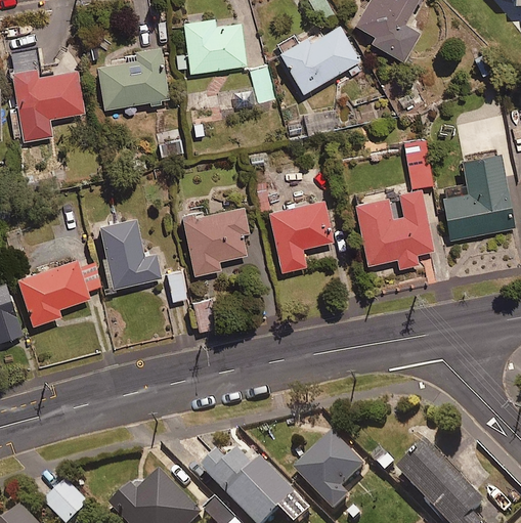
[(421,0),(370,0),(355,25),(376,37),(372,43),(404,63),(422,35),(405,26),(421,0)]
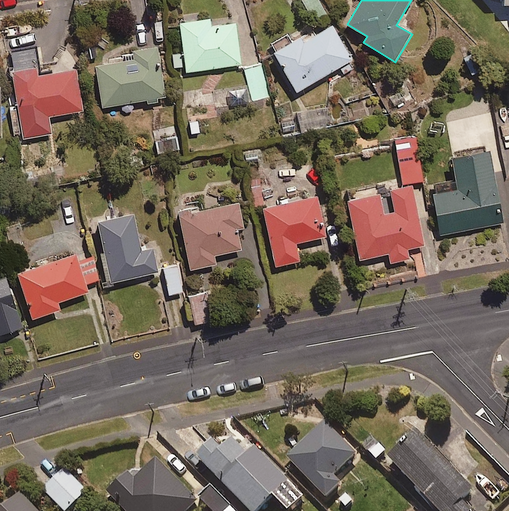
[(211,28),(210,19),(180,24),(187,73),(242,65),(236,25),(211,28)]
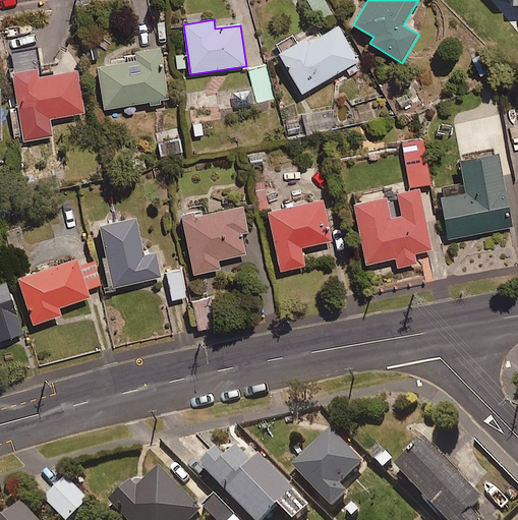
[(351,76),(362,69),(338,25),(298,49),(291,36),(275,45),(301,94),(346,68),(351,76)]
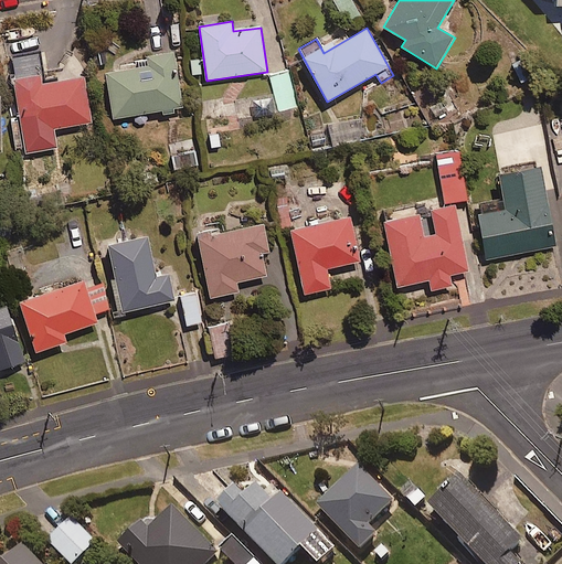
[(146,56),(146,61),(136,62),(137,65),(105,71),(114,119),(162,110),(163,115),(175,113),(173,108),(182,107),(172,52),(146,56)]
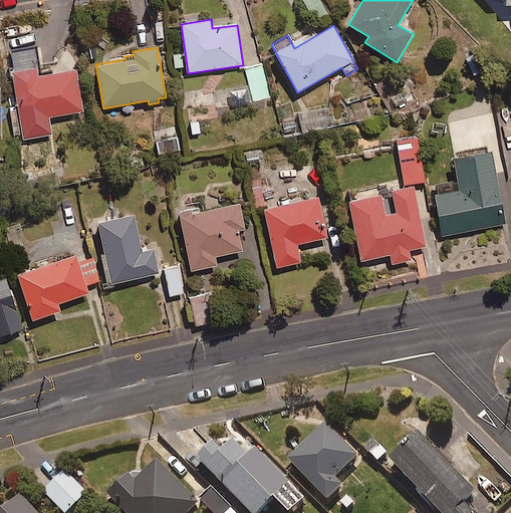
[(41,75),(40,68),(17,71),(26,123),(50,119),(50,116),(86,110),(79,69),(41,75)]
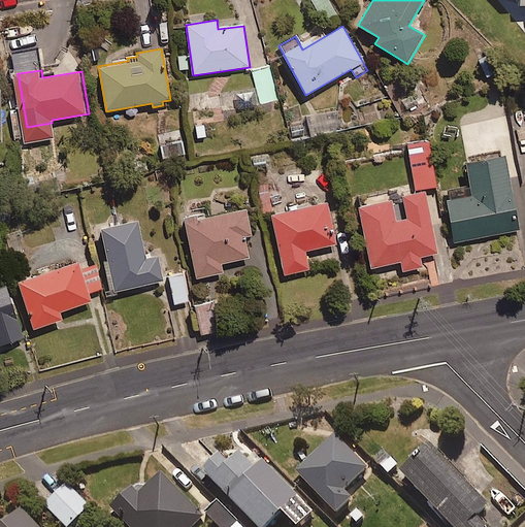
[(435,186),(428,141),(407,144),(415,190),(435,186)]
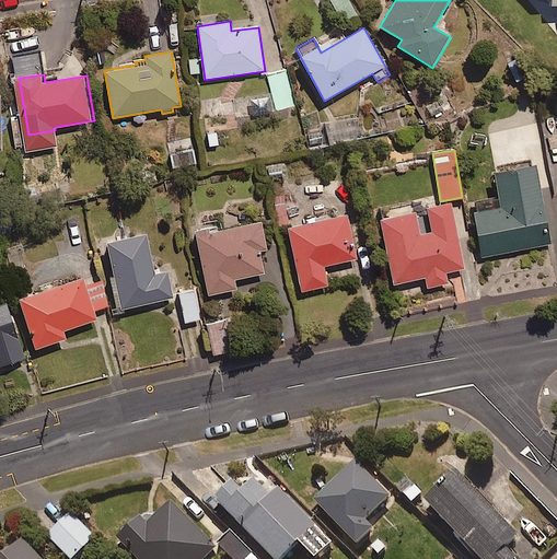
[(552,245),(535,161),(492,169),(500,208),(473,212),(482,258),(552,245)]
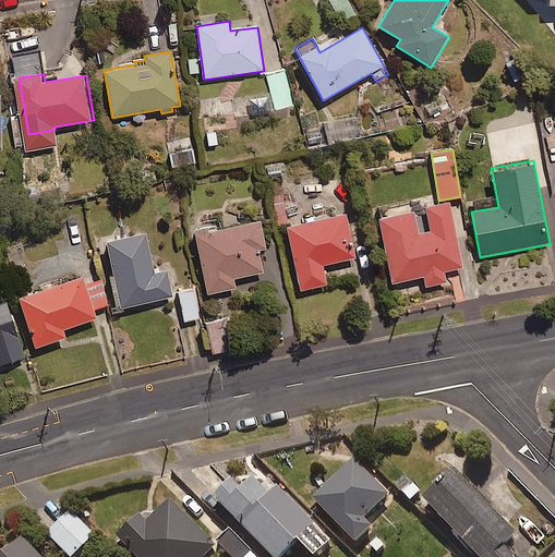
[(289,223),(284,194),(273,196),(278,226),(289,223)]
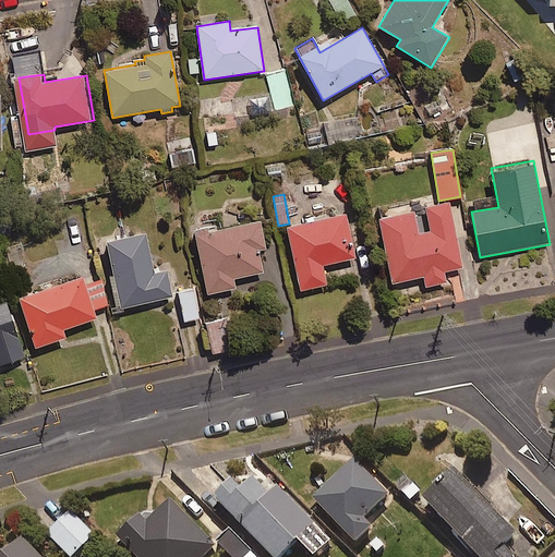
[(448,202),(424,207),(430,230),(418,233),(412,210),(377,219),(393,283),(424,277),(426,288),(448,282),(445,273),(463,268),(448,202)]
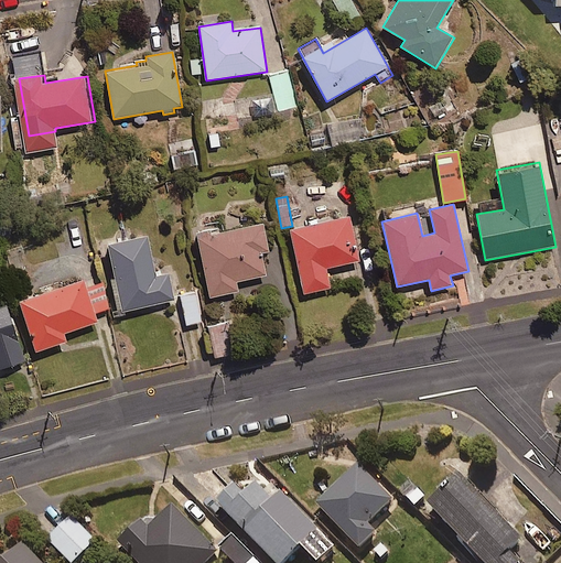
[(359,261),(348,216),(289,229),(303,294),(331,288),(326,269),(359,261)]
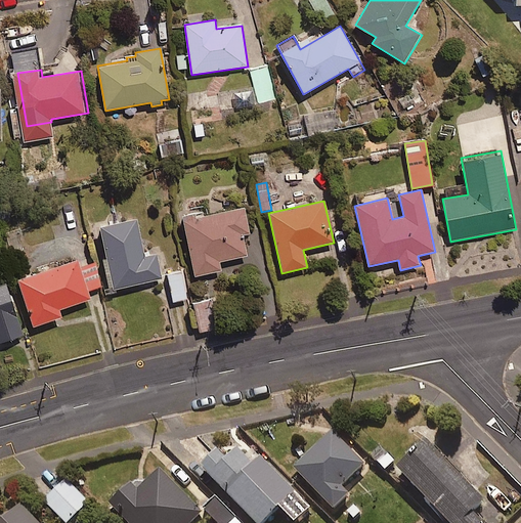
[(252,232),(248,207),(188,216),(199,274),(224,270),(223,260),(250,256),(247,233),(252,232)]
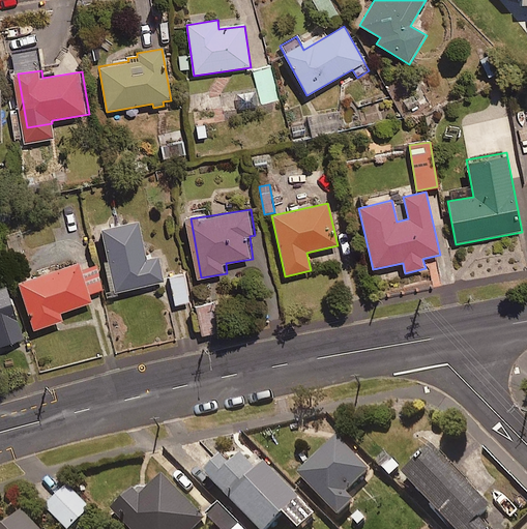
[(149,259),(142,219),(105,227),(118,291),(168,281),(163,256),(149,259)]
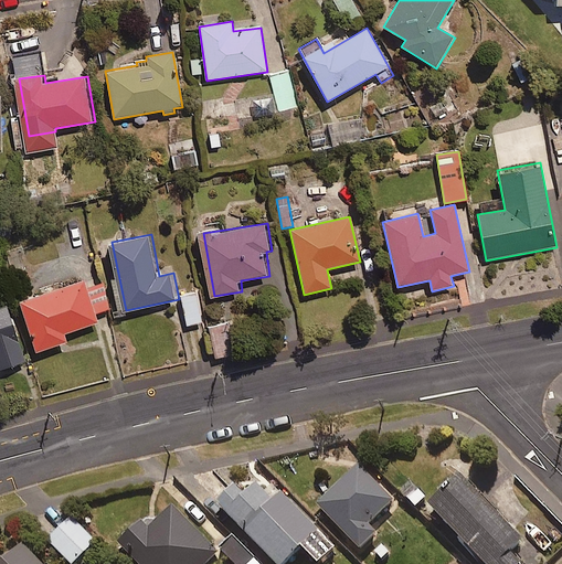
[(103,276),(25,300),(41,350),(70,341),(67,332),(101,321),(98,312),(113,308),(103,276)]
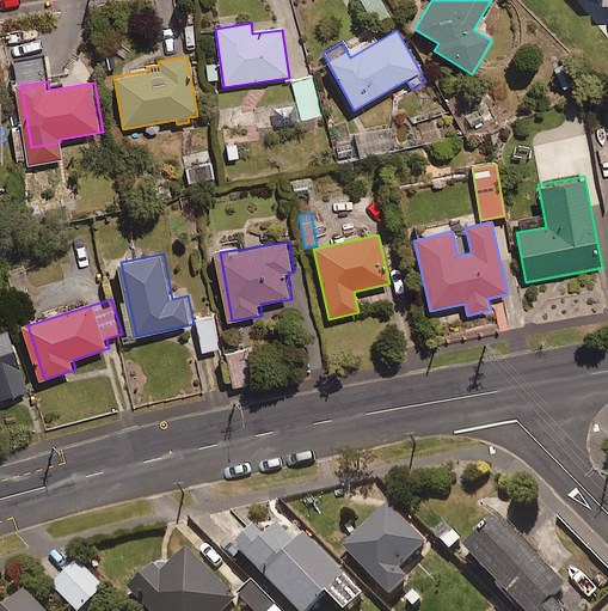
[(221,349),(216,317),(201,319),(206,352),(221,349)]
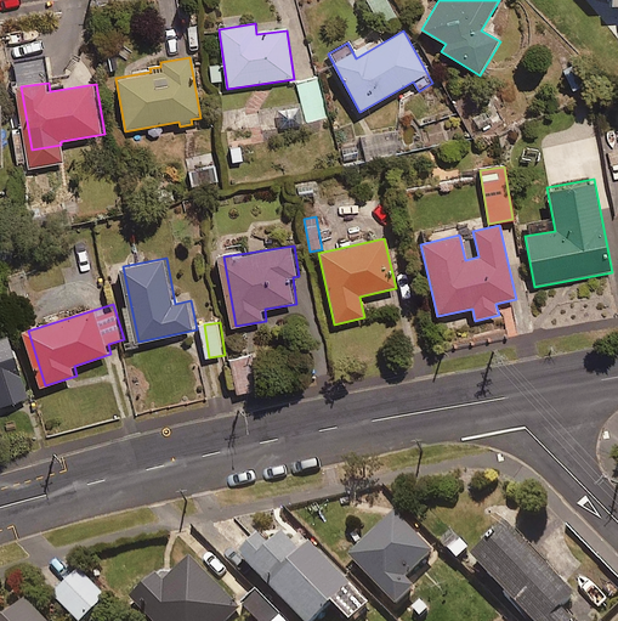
[(29,397),(11,338),(0,340),(0,404),(1,406),(29,397)]
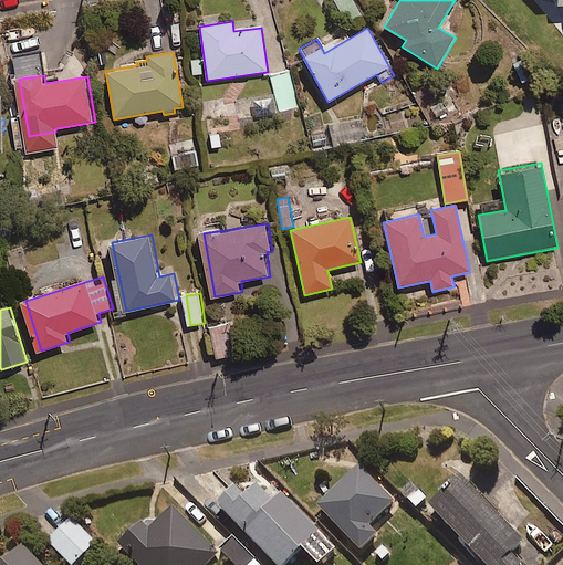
[(237,355),(232,324),(208,327),(211,358),(237,355)]
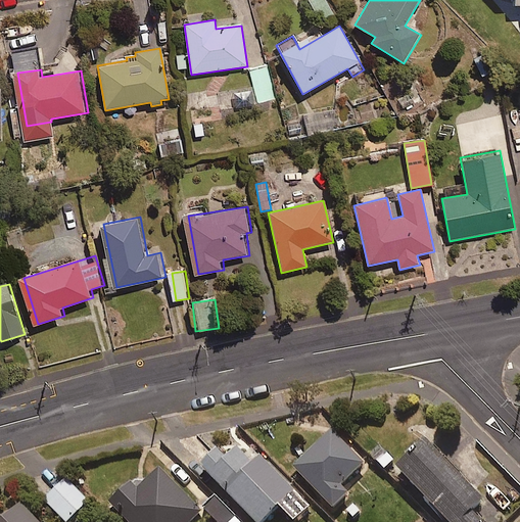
[(366,469),(334,435),(295,472),(335,514),(350,499),(342,490),(366,469)]
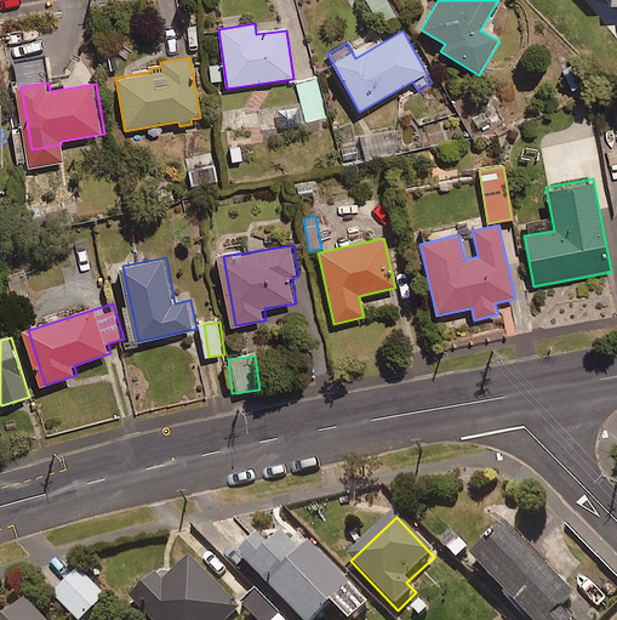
[(300,558),(274,530),(243,561),(297,619),(319,619),(333,608),(343,619),(356,619),(369,610),(312,547),(300,558)]
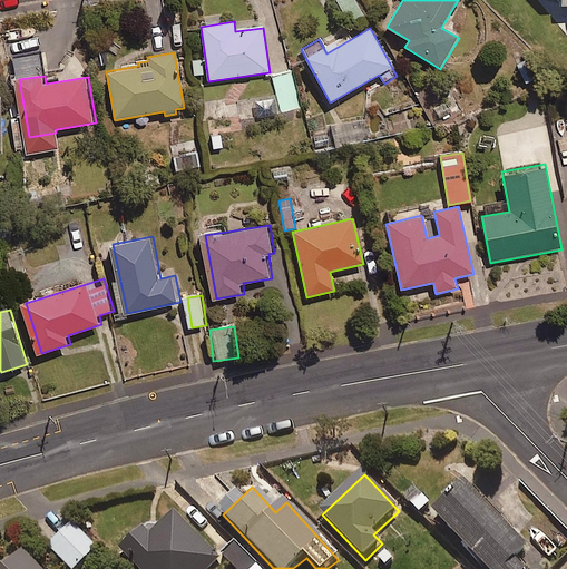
[(417,487),(404,499),(422,517),(434,503),(417,487)]
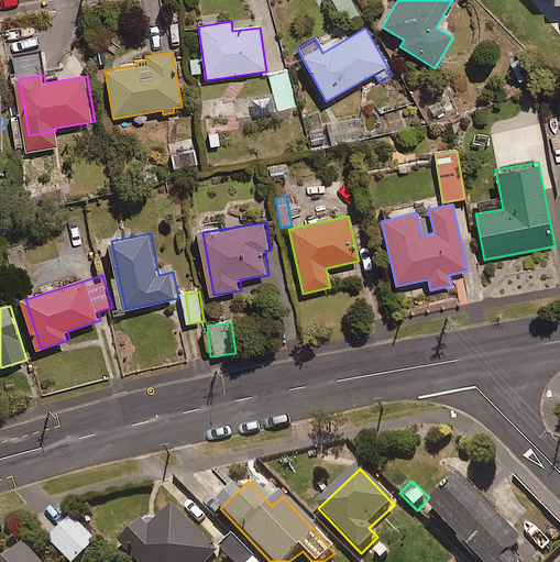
[(522,546),(460,481),(428,511),(476,561),(516,561),(511,557),(522,546)]
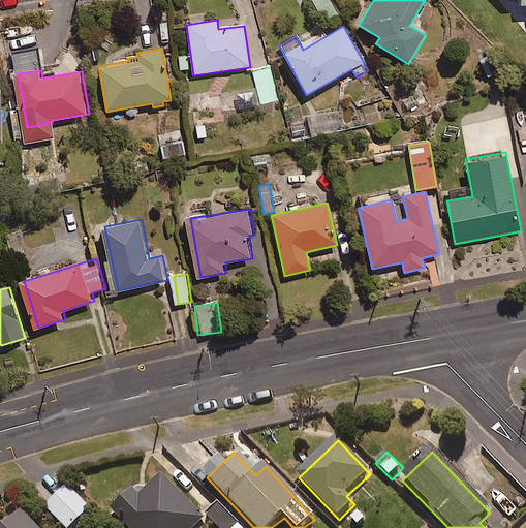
[(203,527),(210,522),(167,478),(147,499),(138,492),(117,513),(131,527),(203,527)]
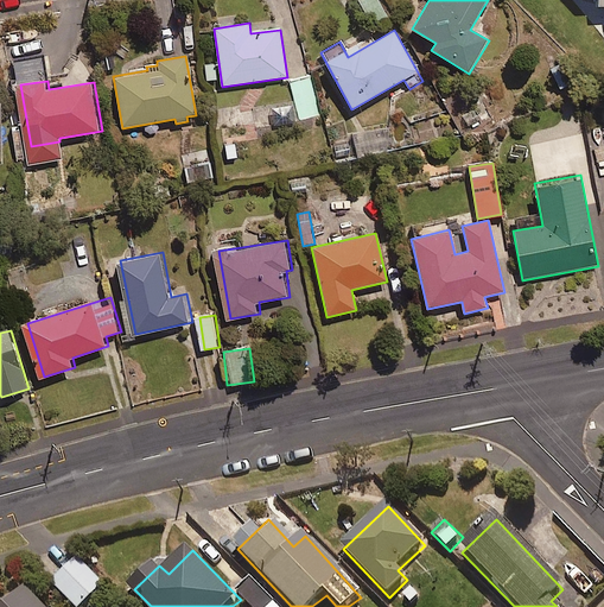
[(87,606),(109,587),(83,561),(57,585),(78,606),(87,606)]
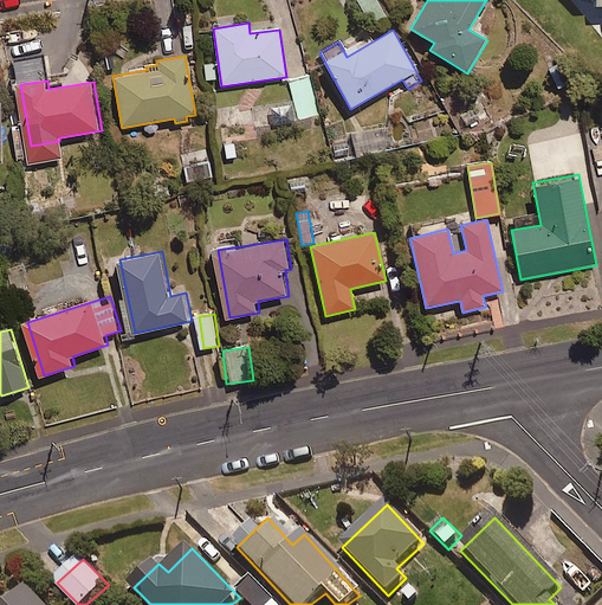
[(274,604),(279,599),(257,578),(243,593),(254,604),(274,604)]
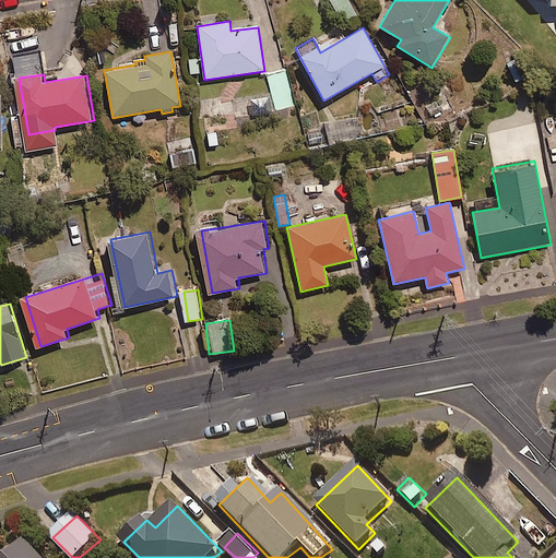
[(42,557),(27,542),(9,557),(42,557)]
